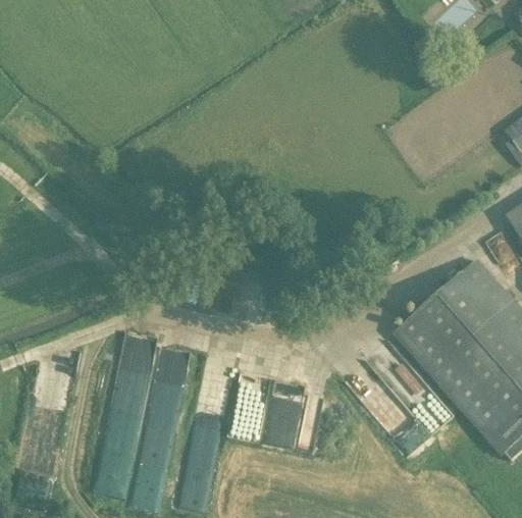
[(449,0),(432,14),(448,34),(479,8),(472,0),(449,0)]
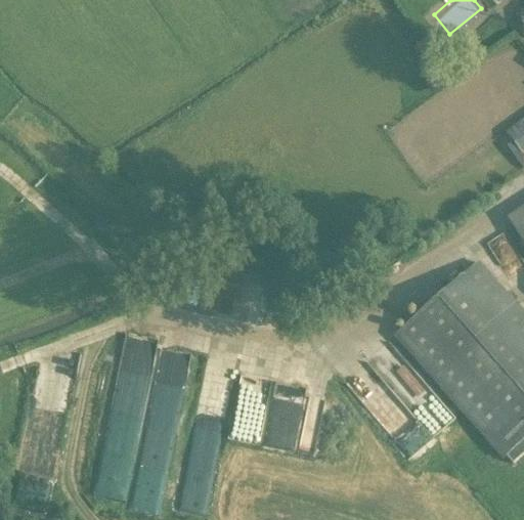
[(523,116),(506,130),(513,139),(507,144),(523,166),(523,164),(523,154),(523,153),(523,150),(523,116)]
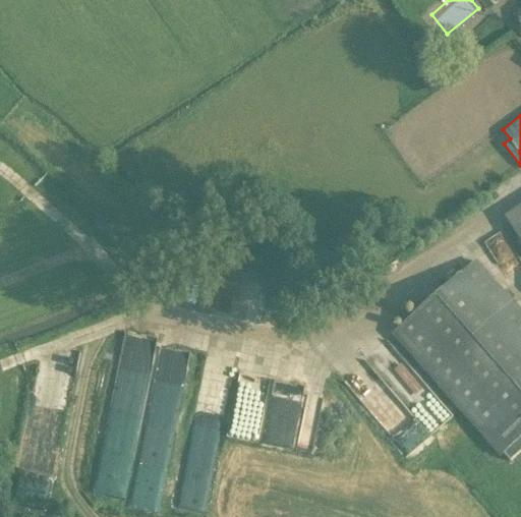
[(520,203),(504,214),(520,241),(520,203)]
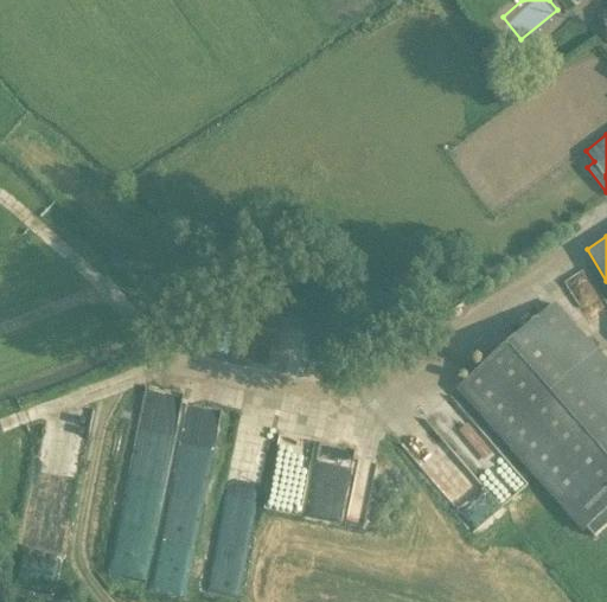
[(606,359),(554,300),(455,386),(582,530),(587,525),(594,533),(606,522),(606,359)]
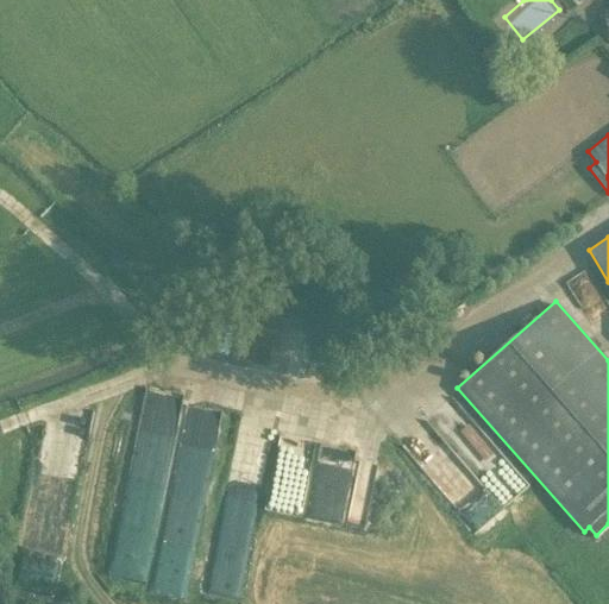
[(183,411),(142,404),(110,578),(189,592),(224,408),(186,401),(183,411)]
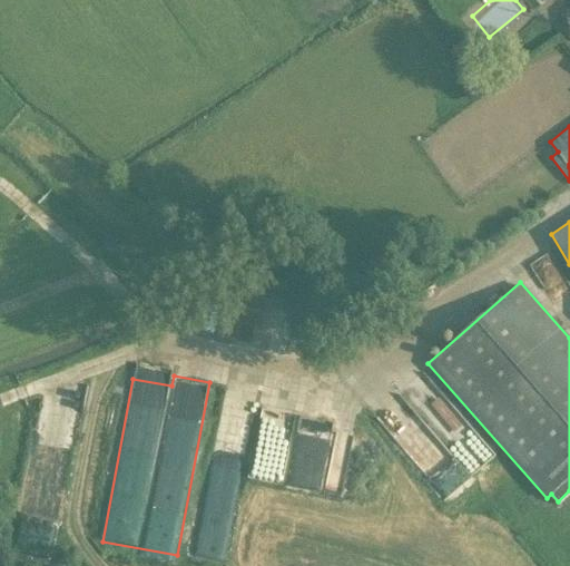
[(251,476),(286,480),(292,429),(257,425),(251,476)]
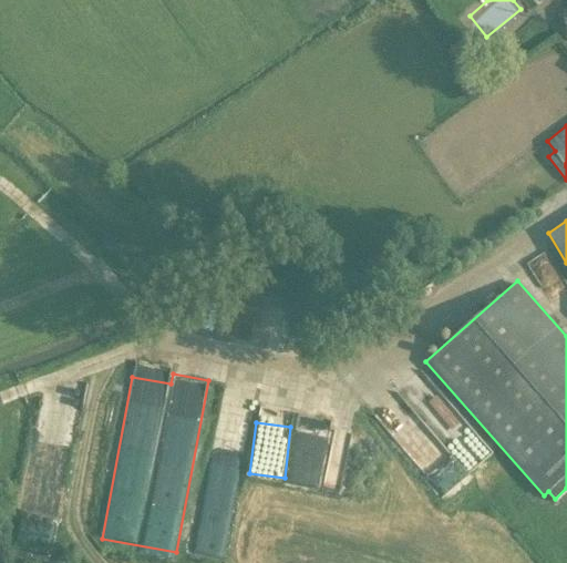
[(66,457),(43,444),(22,483),(45,495),(66,457)]
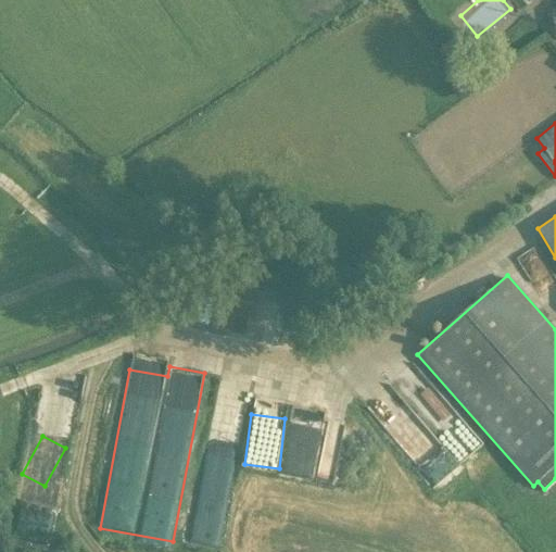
[(220,541),(232,449),(206,446),(202,480),(220,484),(218,504),(197,502),(192,537),(220,541)]
